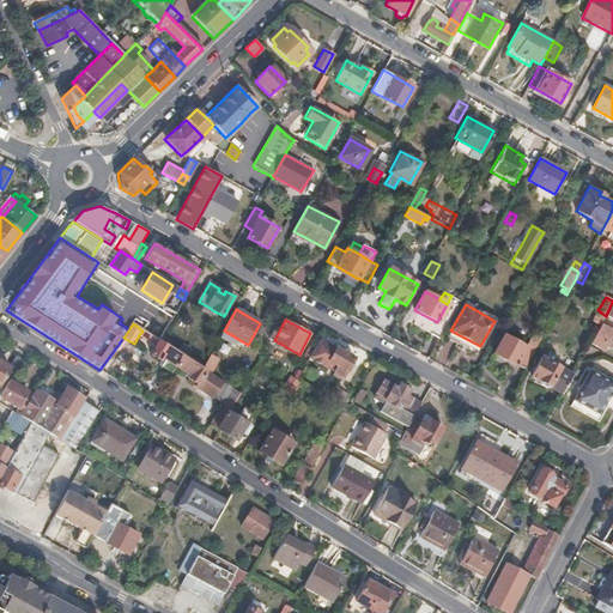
[(612,343),(612,339),(612,331),(601,325),(590,344),(601,350),(606,339),(612,343)]
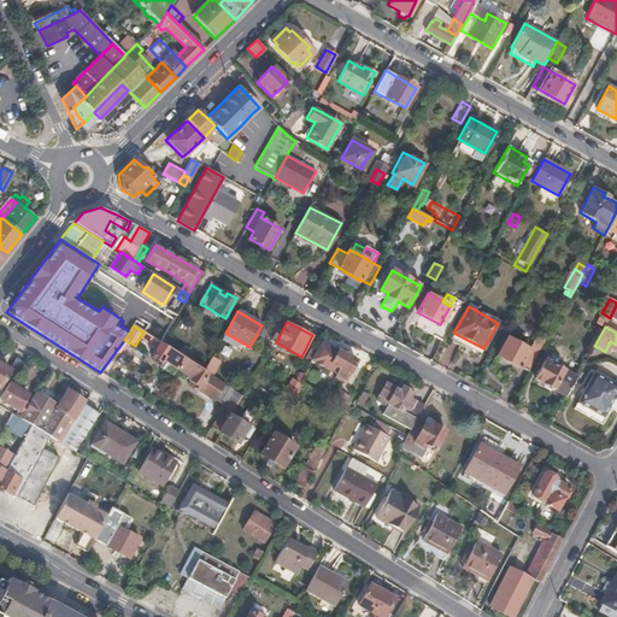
[(150,342),(152,338),(144,333),(140,338),(150,342)]
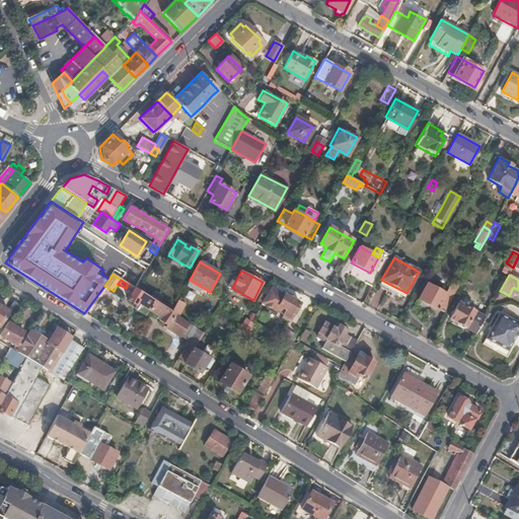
[(149,310),(154,301),(150,298),(135,289),(128,284),(126,288),(132,292),(127,300),(135,305),(137,302),(140,304),(137,309),(146,315),(149,310)]
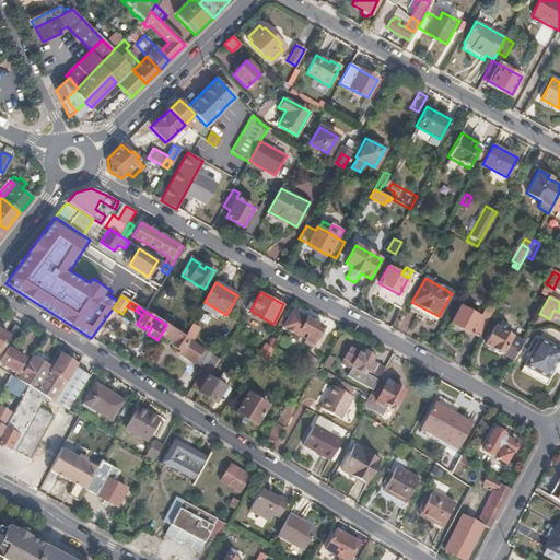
[(480,336),(490,318),(481,314),(480,317),(461,306),(451,323),(471,335),(473,331),(480,336)]
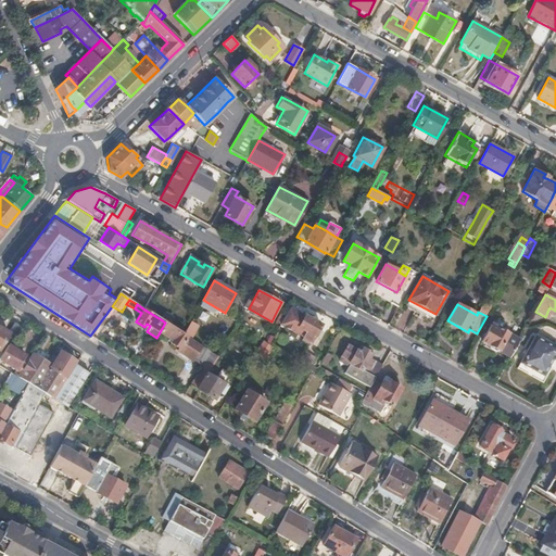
[(321,325),(307,317),(290,307),(281,324),(303,336),(302,339),(311,343),(321,325)]
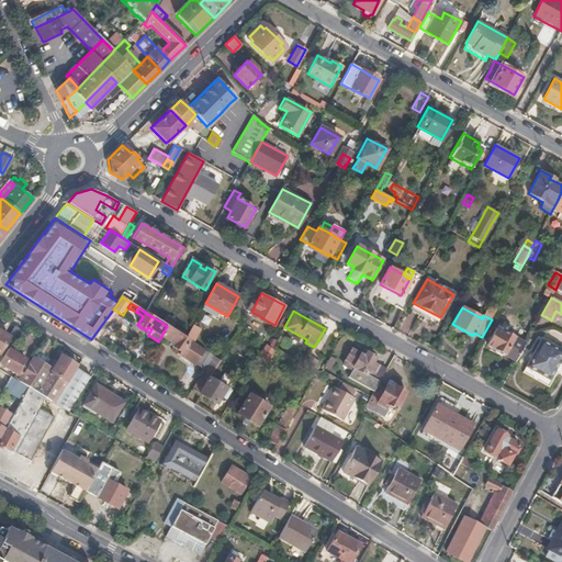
[(171,328),(176,322),(167,316),(163,323),(167,326),(171,328)]
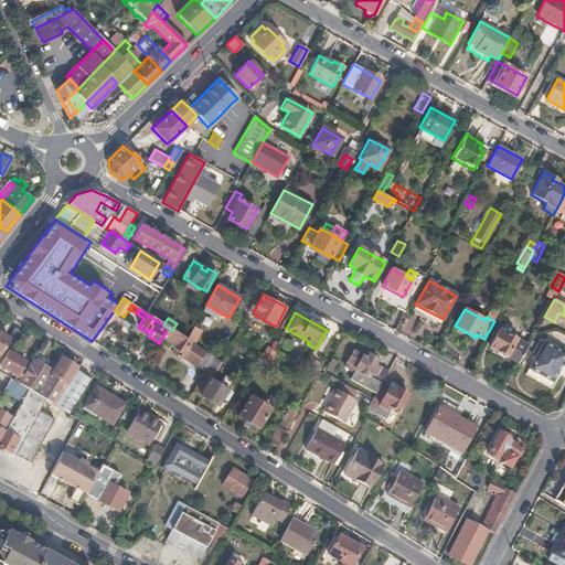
[(16,343),(22,332),(13,327),(7,337),(9,338),(14,342),(16,343)]
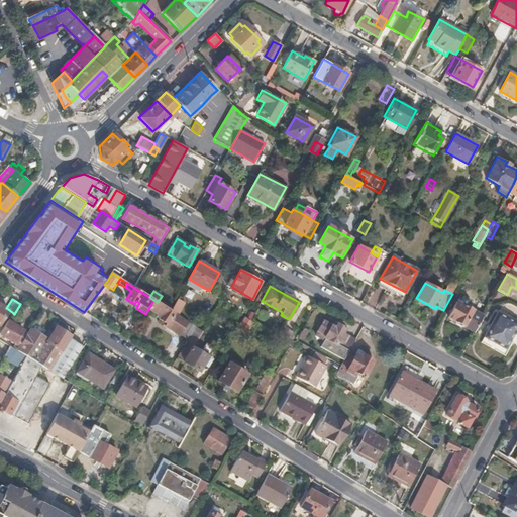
[(196,327),(172,311),(158,302),(153,300),(148,309),(161,316),(160,319),(168,324),(166,326),(188,340),(196,327)]
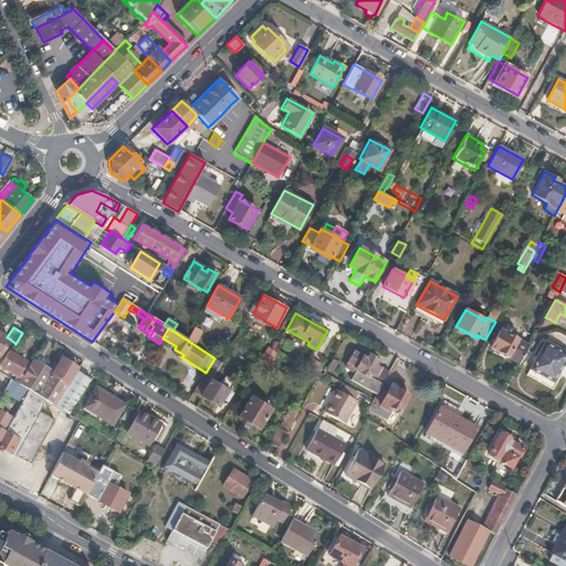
[(520,364),(528,347),(500,331),(490,347),(498,352),(498,355),(502,358),(505,356),(520,364)]
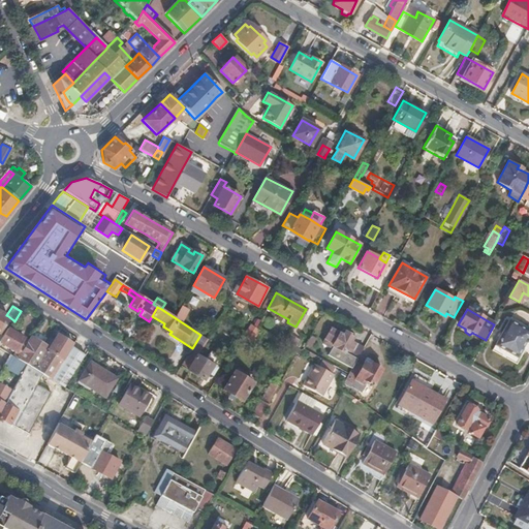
[(515,362),(525,342),(528,344),(528,332),(508,320),(492,350),(515,362)]
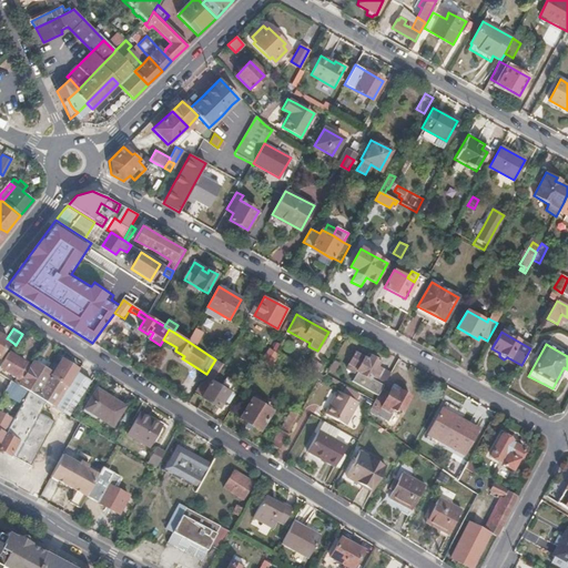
[(271,366),(279,355),(275,352),(270,348),(262,359),(271,366)]
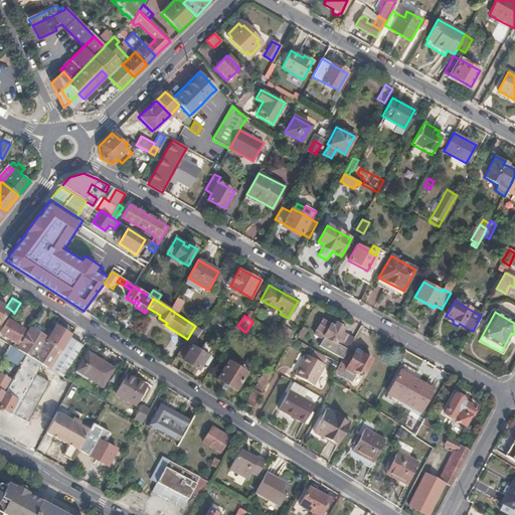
[(17,347),(27,330),(13,322),(8,319),(7,318),(0,328),(0,331),(7,336),(4,340),(9,343),(17,347)]
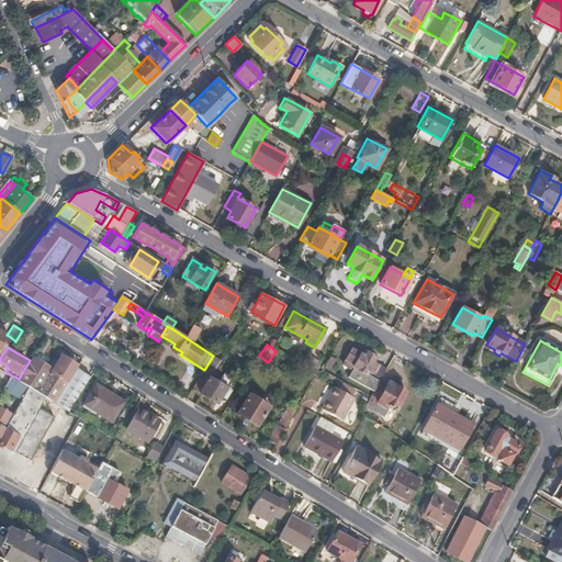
[(366,374),(373,361),(375,357),(367,351),(364,356),(352,349),(344,364),(352,370),(353,368),(366,374)]
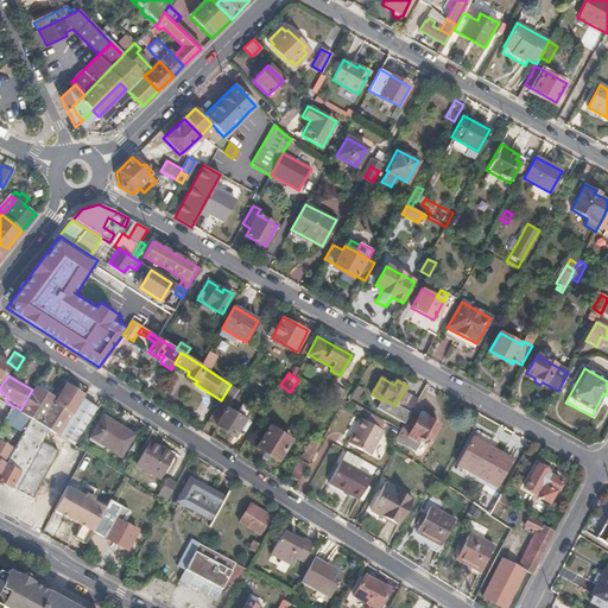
[(73,412),(82,398),(83,394),(65,384),(56,398),(55,400),(73,412)]
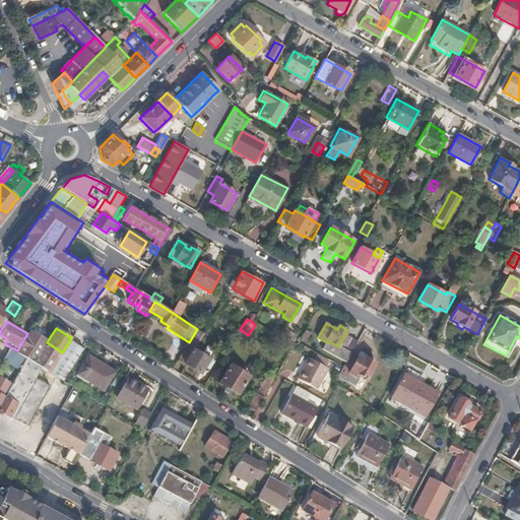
[(213,362),(195,349),(205,334),(197,329),(189,342),(178,360),(187,366),(200,374),(204,368),(208,370),(213,362)]
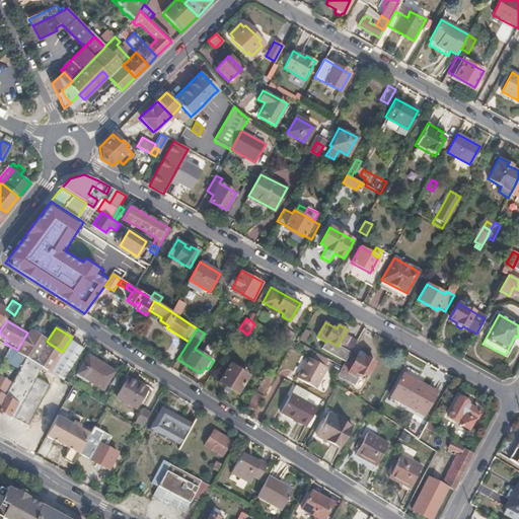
[(286,344),(292,332),(286,328),(279,340),(286,344)]
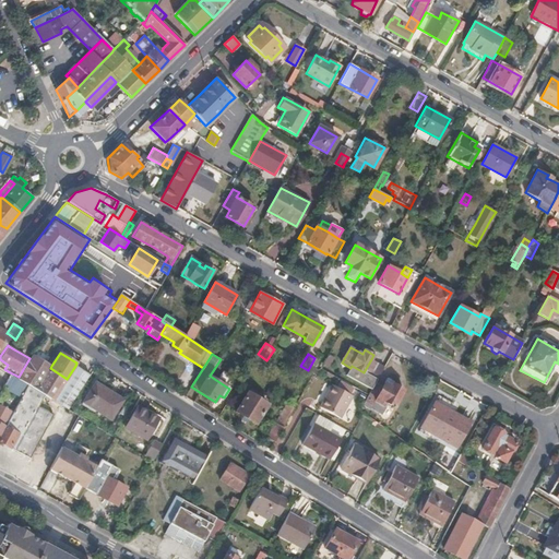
[(67,379),(50,368),(51,366),(49,365),(47,364),(33,355),(30,358),(19,377),(28,383),(44,393),(45,393),(55,399),(67,379)]
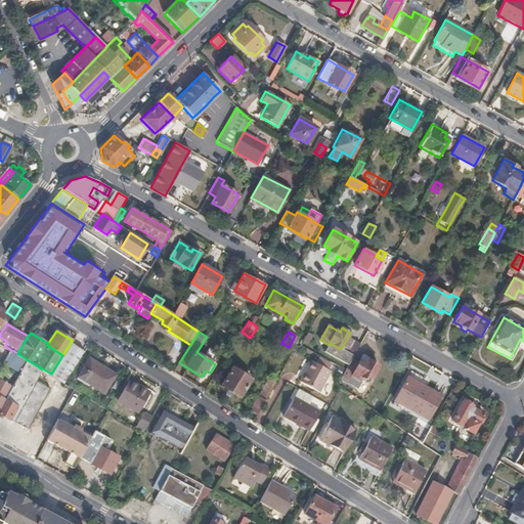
[(352,359),(360,344),(348,337),(341,349),(330,343),(329,345),(325,350),(349,364),(352,359)]
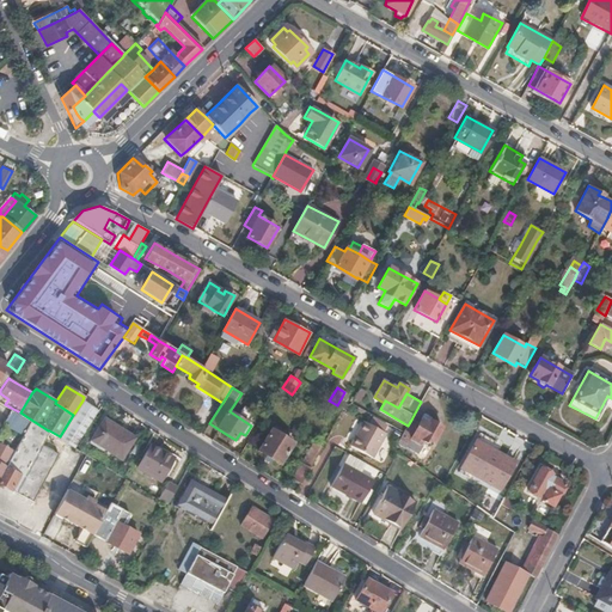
[(85,429),(97,409),(83,401),(73,415),(60,436),(74,446),(85,429)]
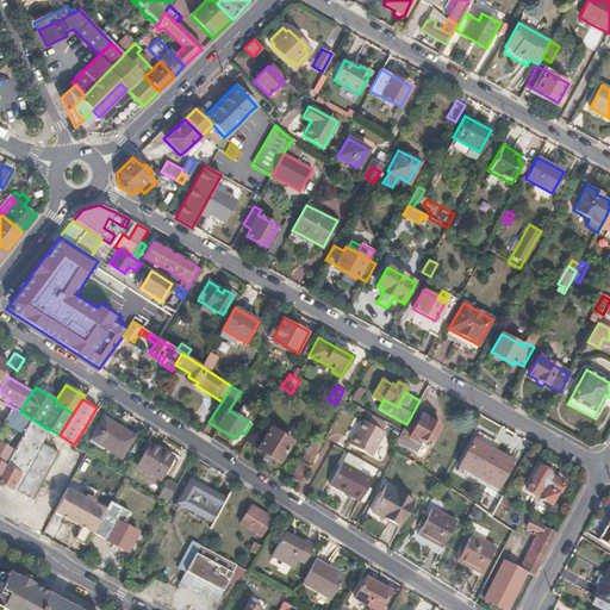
[(427,423),(429,419),(430,417),(423,414),(419,419),(427,423)]
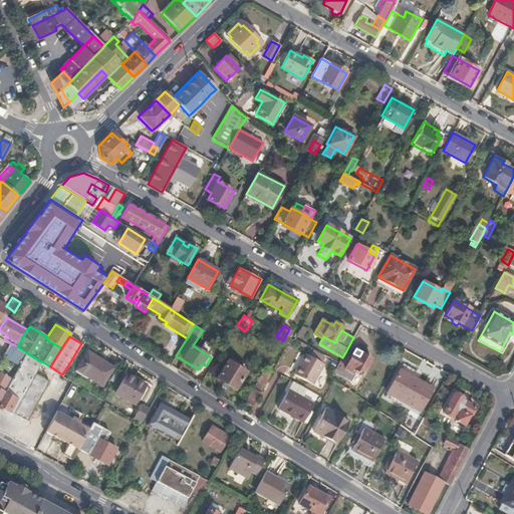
[(103,378),(111,366),(85,349),(74,367),(100,384),(103,378)]
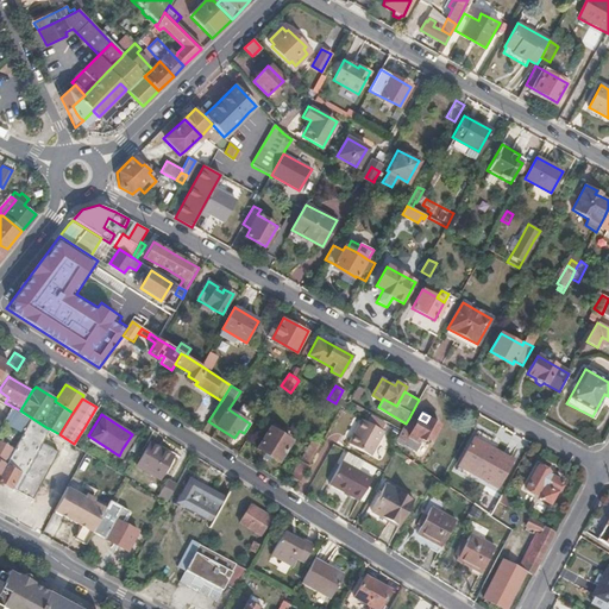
[(0,479),(16,489),(29,464),(41,441),(48,428),(31,418),(14,447),(0,472),(0,479)]
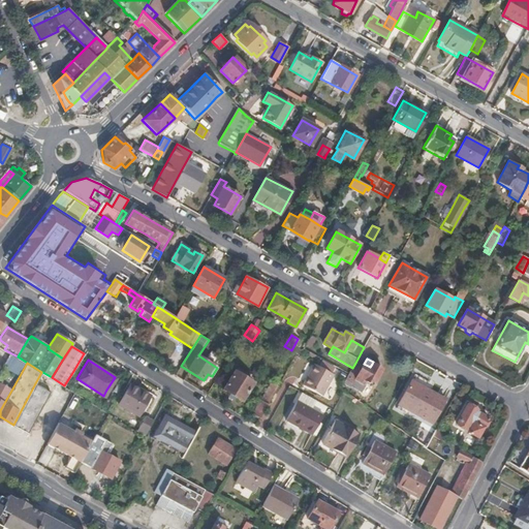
[(373,385),(382,370),(372,364),(370,367),(364,364),(362,366),(355,363),(352,368),(349,374),(346,381),(352,385),(355,380),(363,384),(365,380),(373,385)]
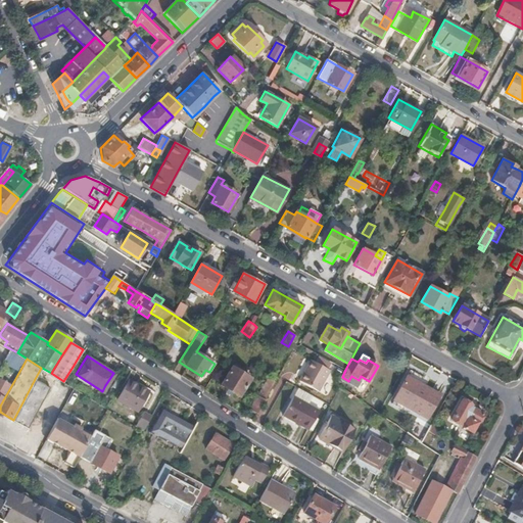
[(318,392),(330,371),(315,363),(312,368),(308,366),(300,382),(318,392)]
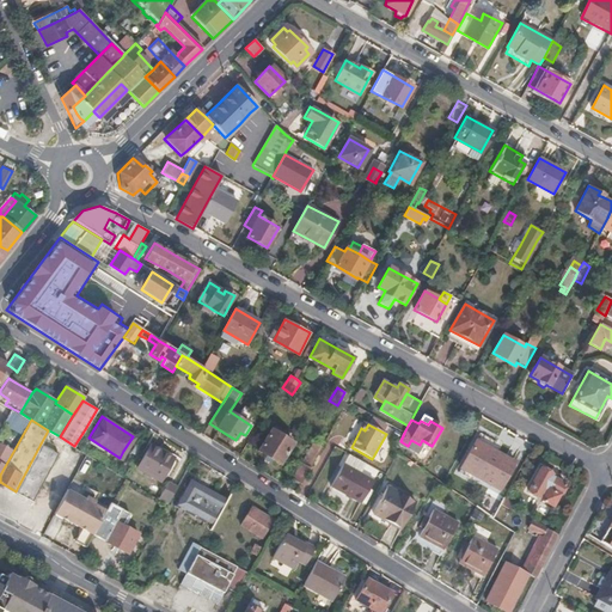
[(295,439),(301,429),(298,427),(292,436),(295,439)]
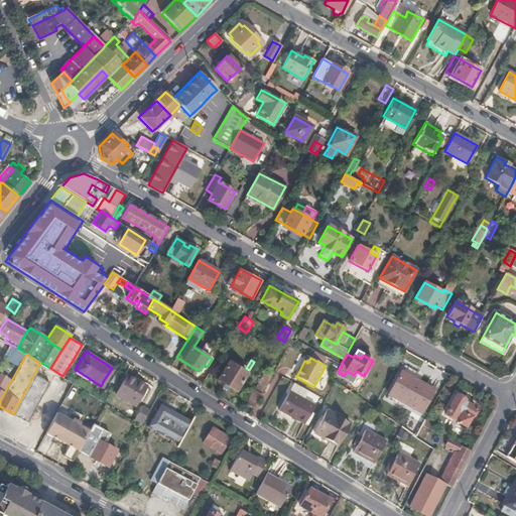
[(236,391),(247,373),(229,362),(217,380),(236,391)]
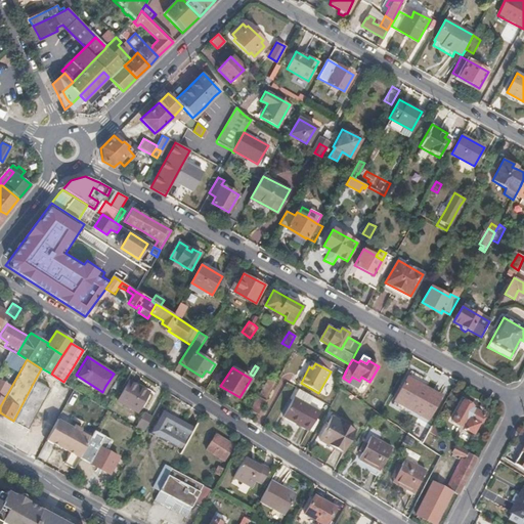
[(0,406),(12,385),(0,378),(0,406)]
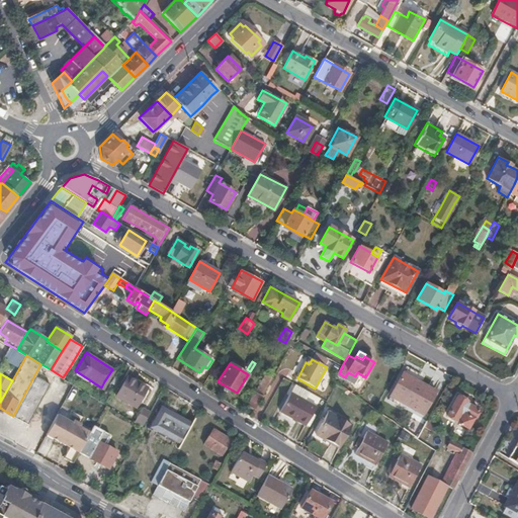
[(436,392),(403,373),(397,383),(390,397),(401,403),(423,415),(436,392)]
